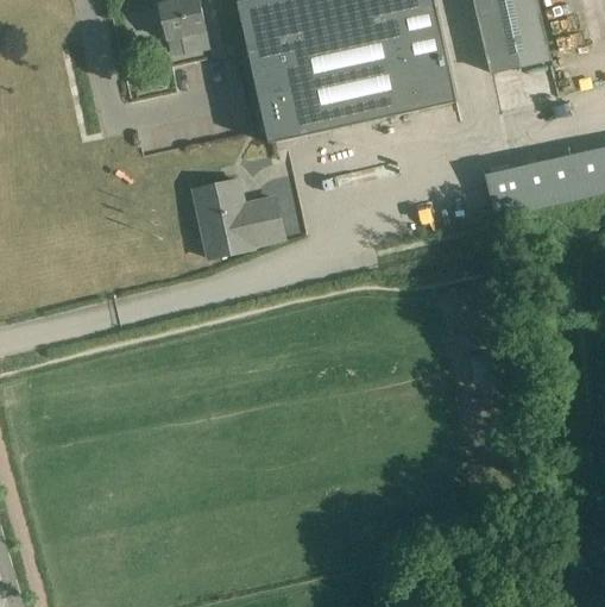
[(162,38),(166,58),(208,50),(196,0),(172,0),(124,10),(131,45),(162,38)]
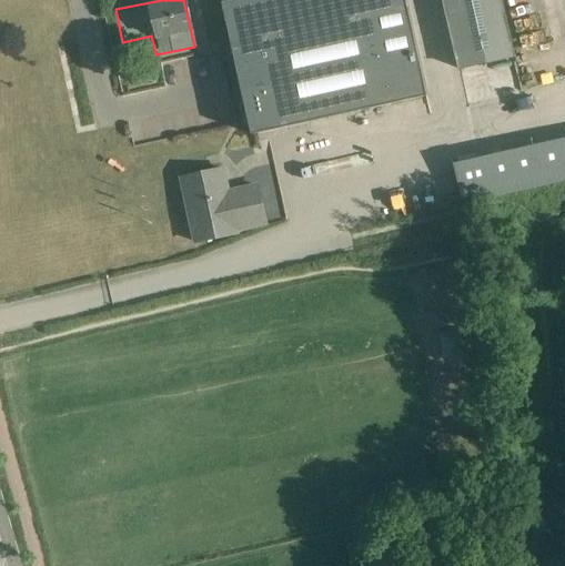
[(424,94),(404,6),(231,44),(222,2),(224,2),(224,0),(220,1),(250,133),(424,94)]
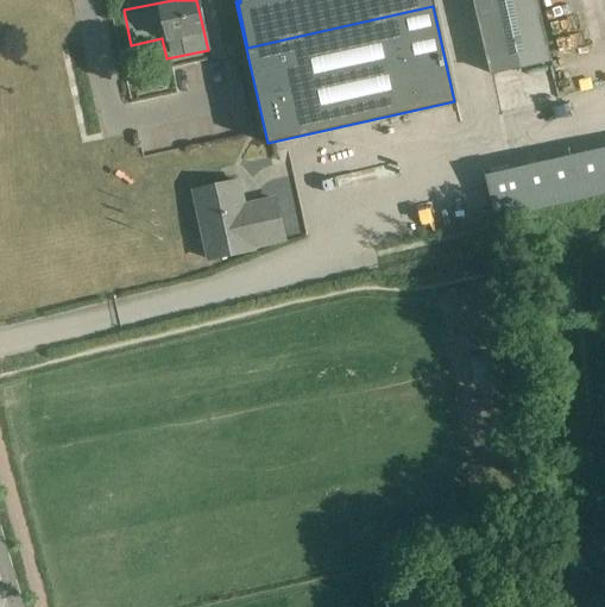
[(472,0),(490,73),(548,60),(547,58),(558,56),(554,37),(544,39),(535,0),(472,0)]
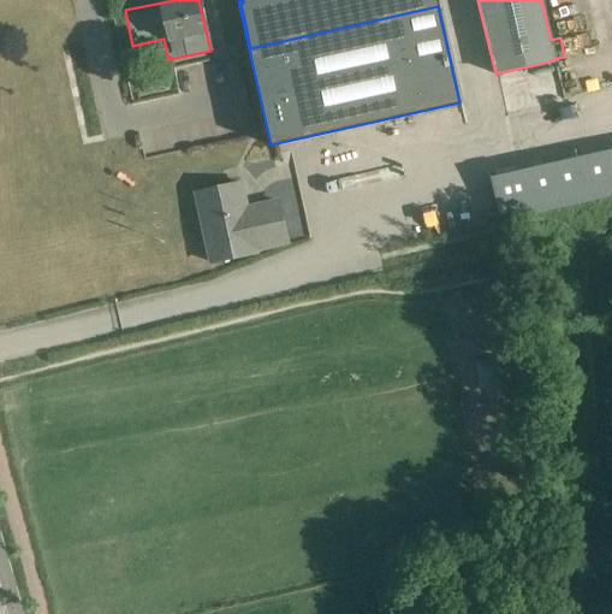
[(522,167),(489,175),(499,219),(501,219),(533,212),(522,167)]
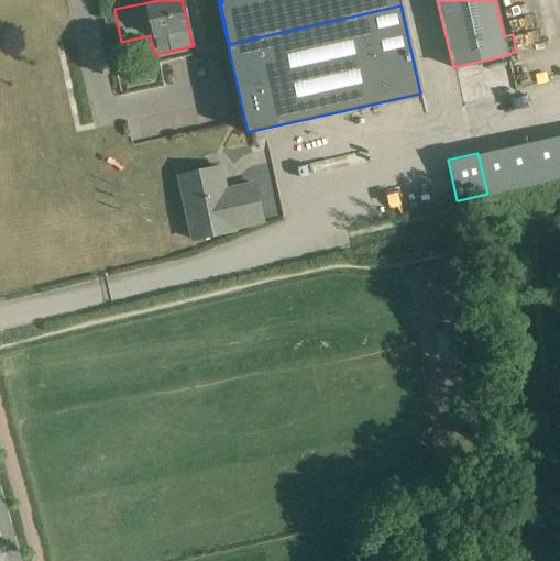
[(191,239),(232,229),(231,226),(261,219),(253,182),(223,188),(218,165),(177,175),(191,239)]
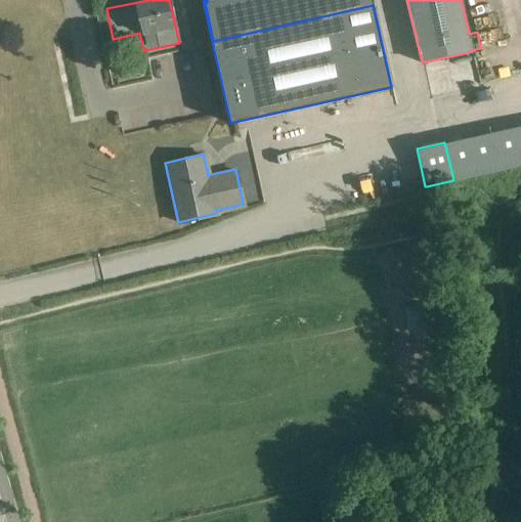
[(424,306),(402,307),(403,332),(425,331),(424,306)]
